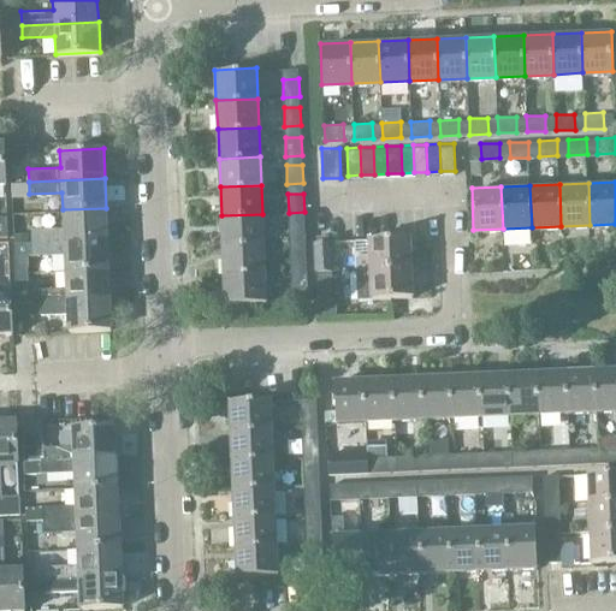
[(31,227),(31,241),(107,238),(106,208),(63,209),(63,226),(31,227)]
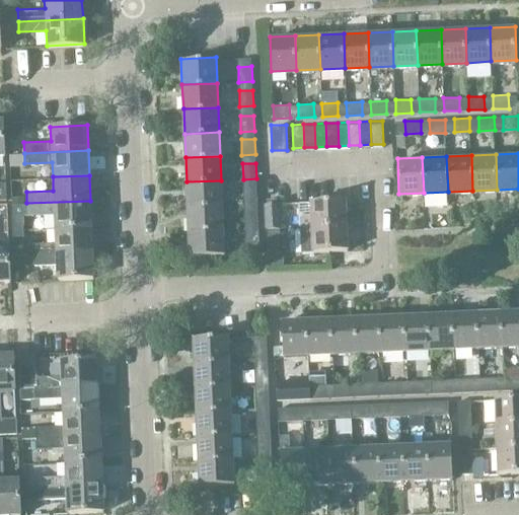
[(187,181),(188,206),(222,204),(221,180),(187,181)]
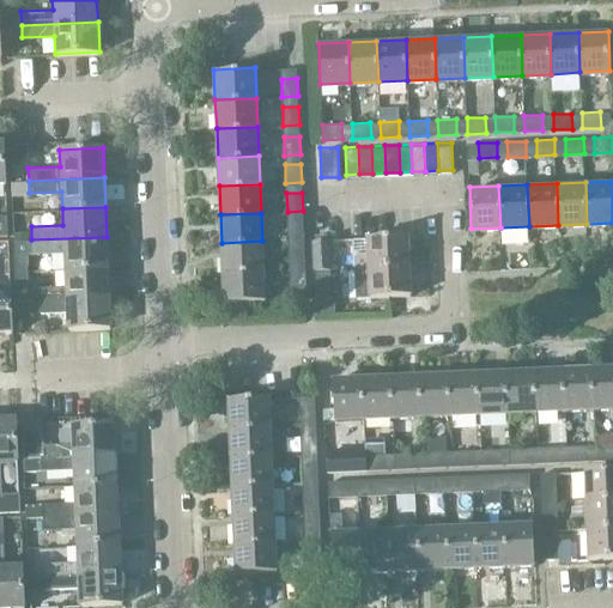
[(303,220),(287,222),(289,239),(304,239),(303,220)]
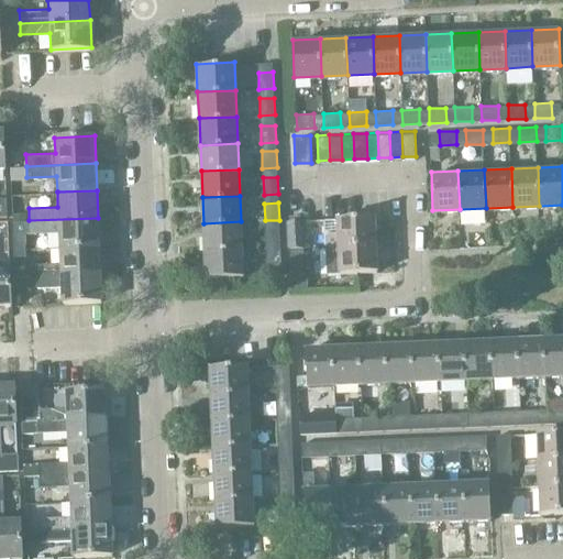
[(324,233),(326,245),(375,242),(374,216),(337,217),(338,233),(324,233)]
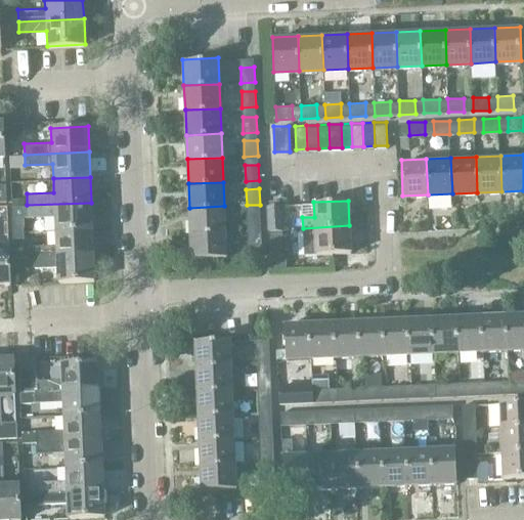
[(54,215),(55,229),(92,228),(91,203),(27,205),(28,216),(54,215)]
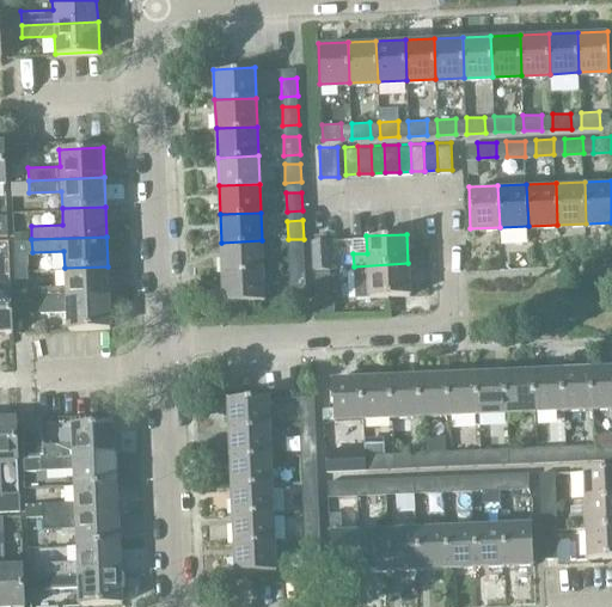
[(313,239),(314,268),(330,268),(331,268),(330,238),(313,239)]
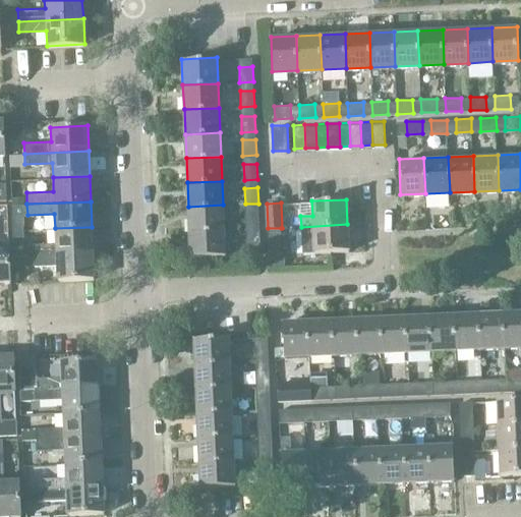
[(26,204),(12,205),(12,215),(27,215),(26,204)]
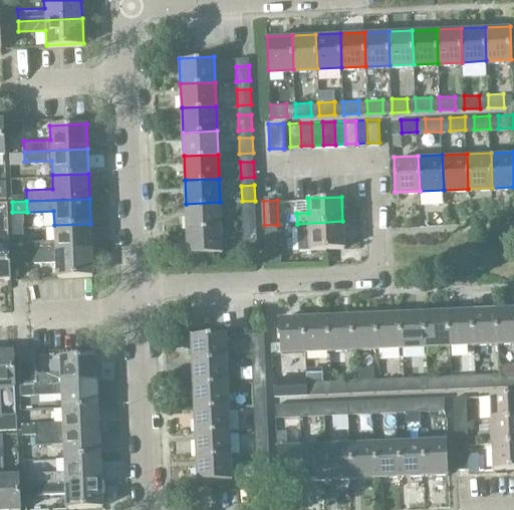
[(186,204),(187,229),(221,227),(220,202),(186,204)]
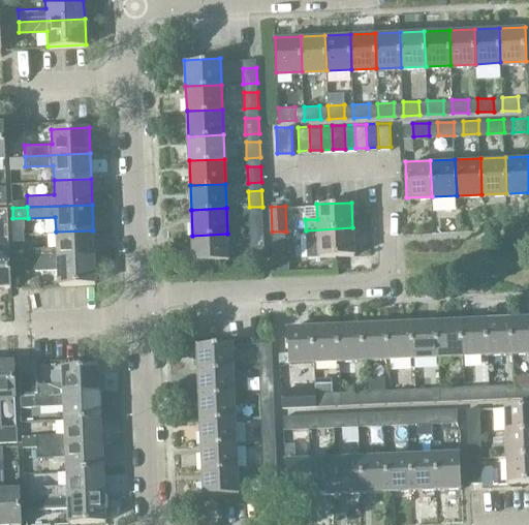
[(262,217),(249,217),(250,233),(263,233),(262,217)]
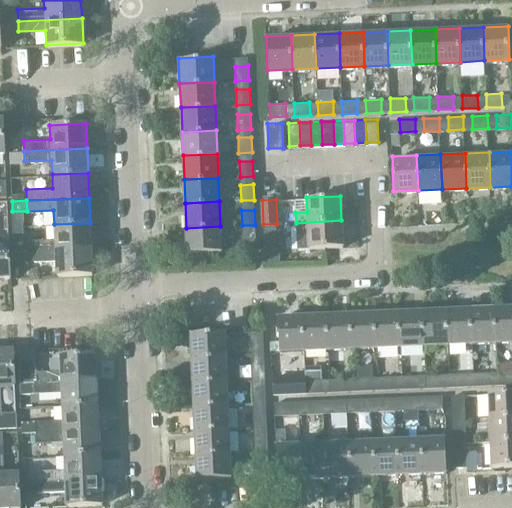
[(341,220),(296,223),(297,247),(342,245),(341,220)]
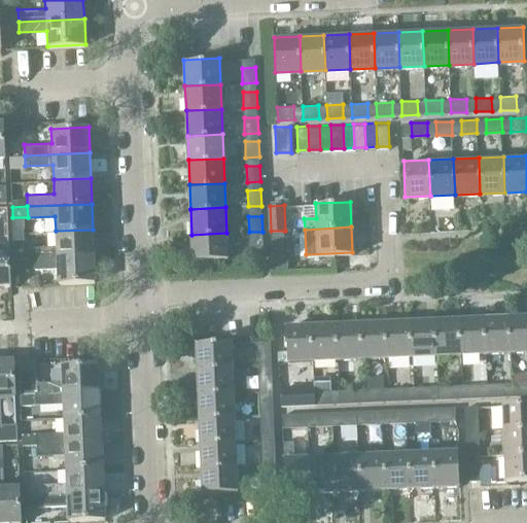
[(30,246),(29,246),(29,258),(94,255),(93,230),(56,231),(57,245),(30,246)]
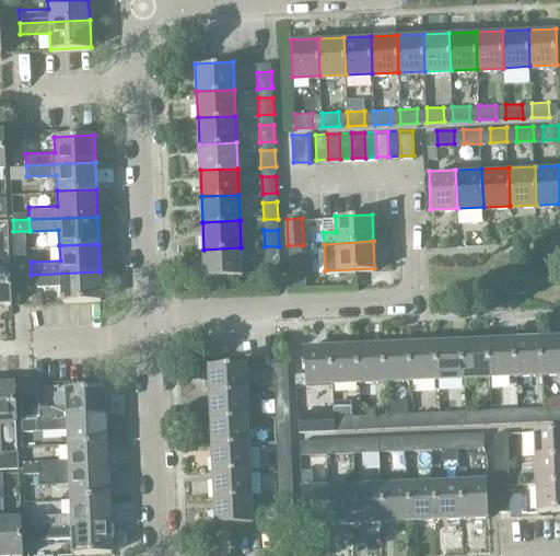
[(302,245),(288,245),(289,271),(303,271),(302,245)]
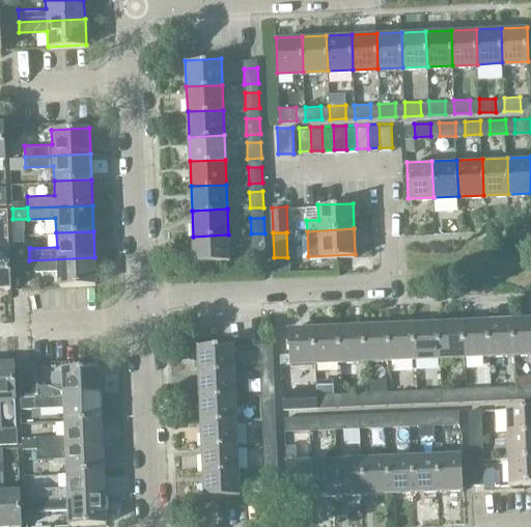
[(228,234),(193,237),(194,261),(229,260),(228,234)]
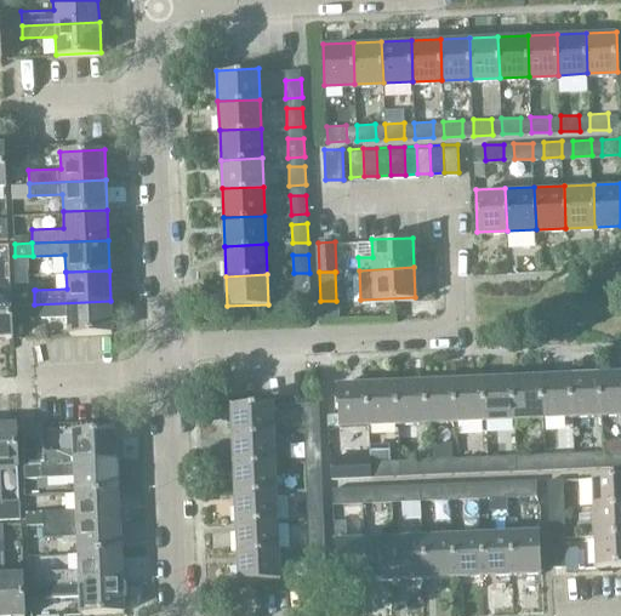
[(29,284),(16,284),(17,304),(34,304),(34,290),(35,290),(35,284),(29,284)]
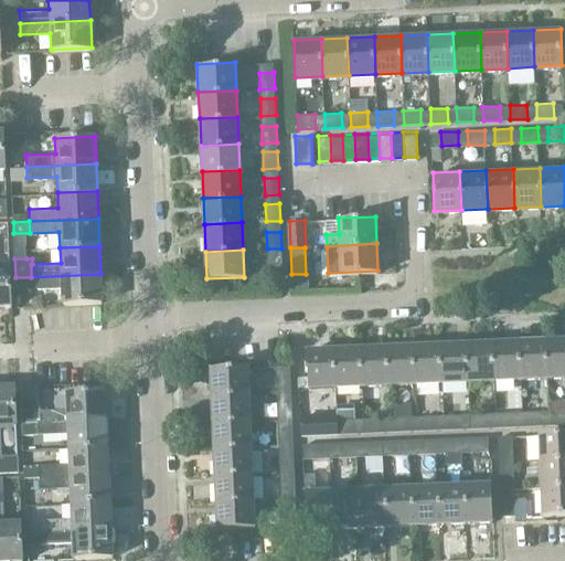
[(281,258),(267,258),(268,275),(283,274),(281,258)]
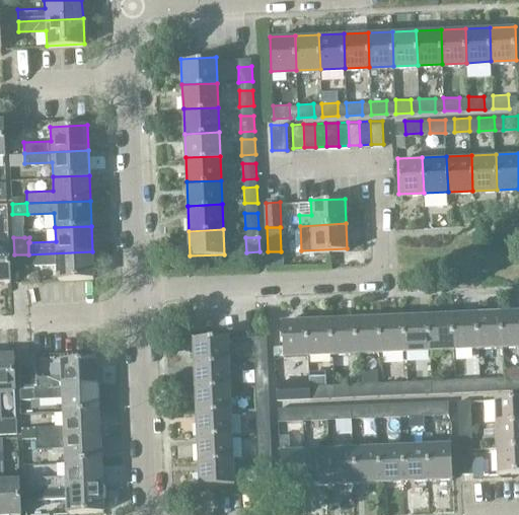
[(0,280),(11,280),(8,244),(0,244),(0,280)]
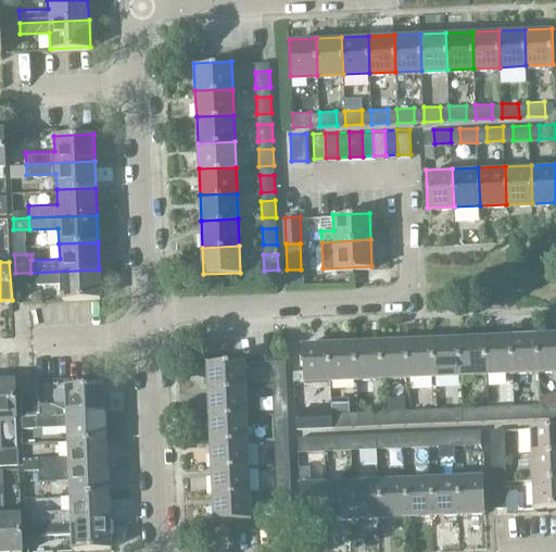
[(99,270),(30,273),(30,284),(61,283),(62,298),(100,297),(99,270)]
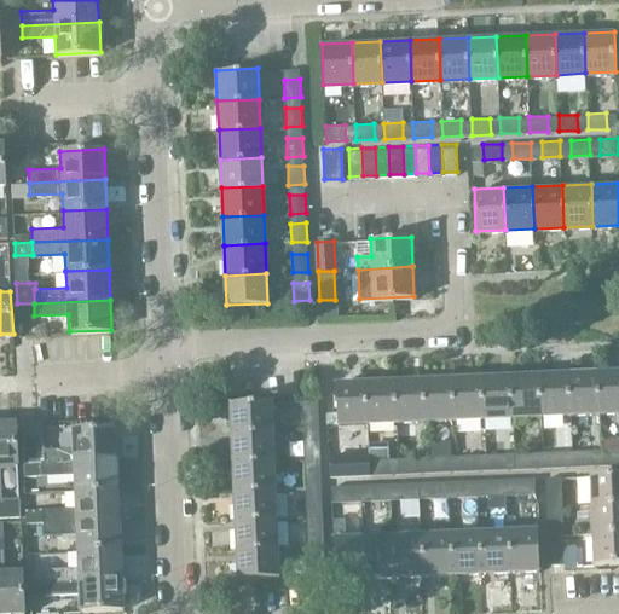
[(618,368),(599,369),(601,410),(618,409),(618,368)]
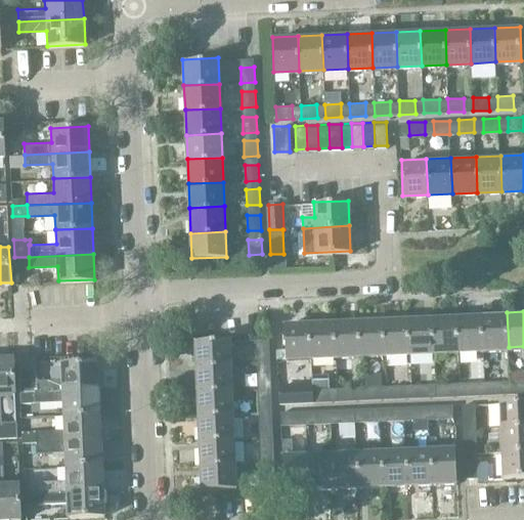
[(507,312),(483,313),(484,348),(509,347),(507,312)]
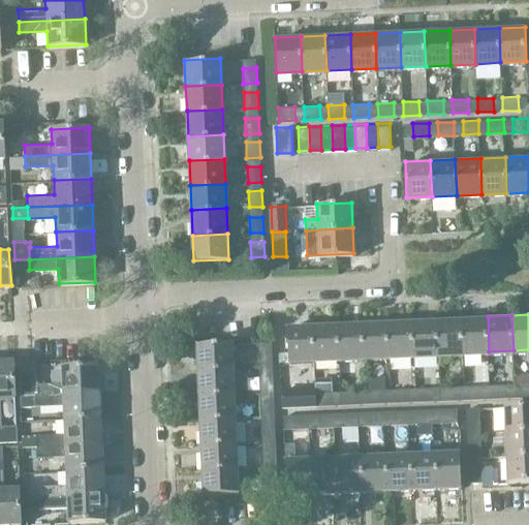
[(488,316),(463,317),(464,352),(489,351),(488,316)]
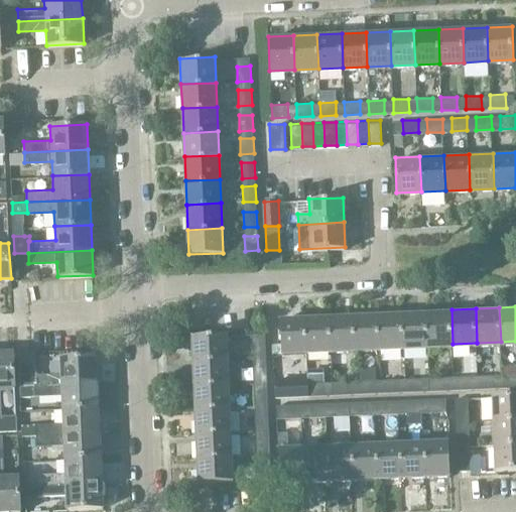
[(452,309),(427,310),(428,346),(453,344),(452,309)]
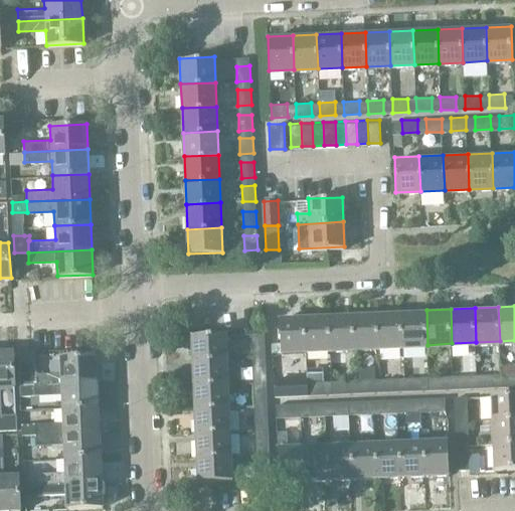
[(426,310),(402,311),(404,346),(427,345),(426,310)]
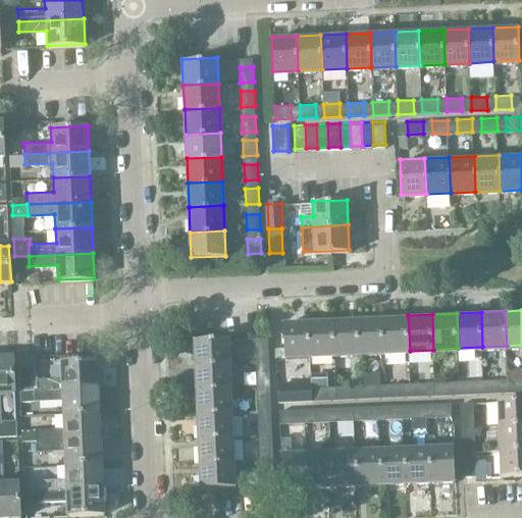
[(408,315),(382,316),(384,352),(410,351),(408,315)]
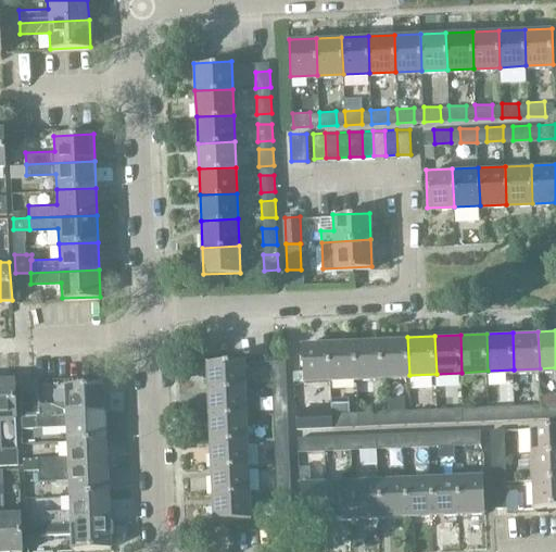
[(407,337),(381,338),(382,376),(409,375),(407,337)]
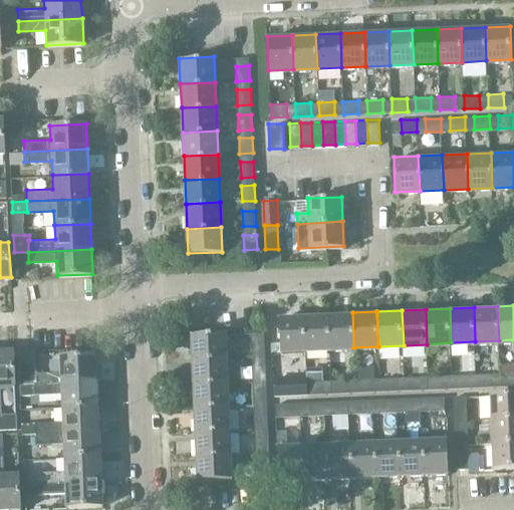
[(352,312),(328,313),(329,348),(353,347),(352,312)]
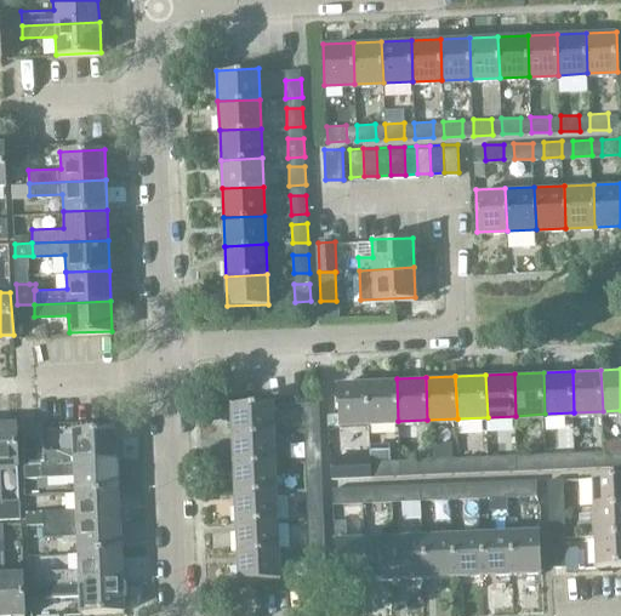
[(397,378),(368,380),(370,422),(398,421),(397,378)]
